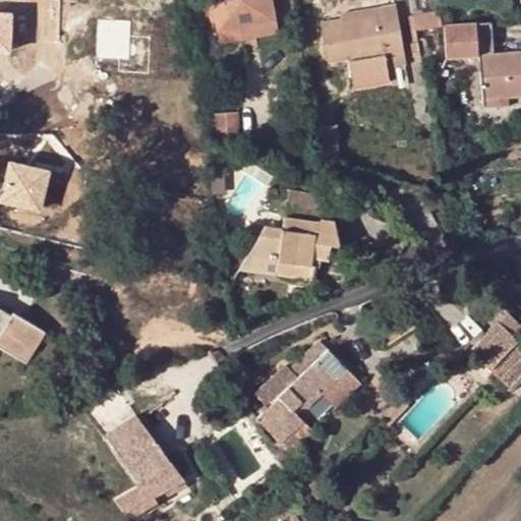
[(276,40),(272,18),(262,20),(257,0),(209,0),(219,51),(276,40)]
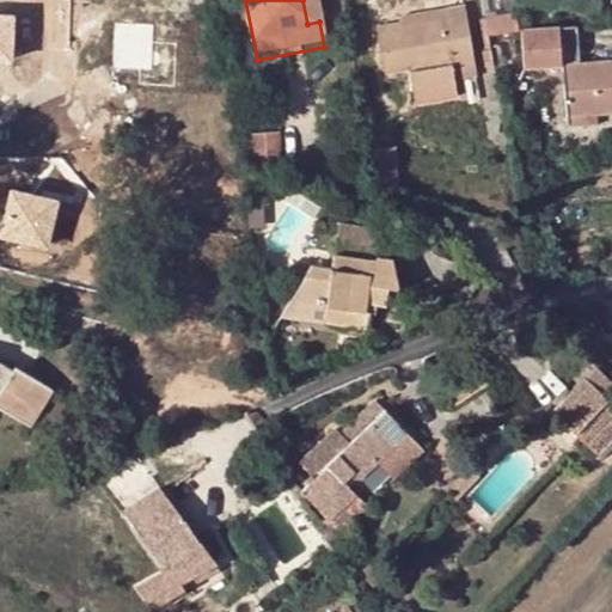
[(314,0),(303,0),(307,24),(319,22),(314,0)]
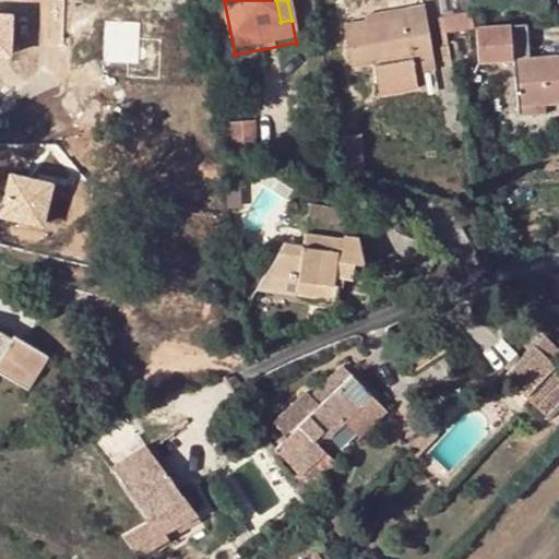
[(367,11),(367,20),(368,30),(379,28),(379,22),(408,19),(406,8),(367,11)]
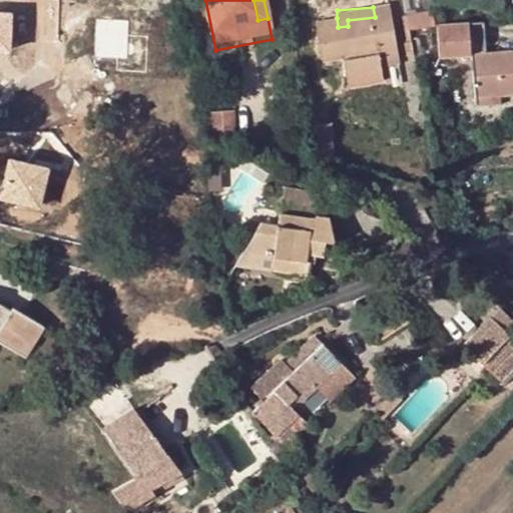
[(378,56),(375,17),(348,20),(348,26),(338,27),(337,18),(317,21),(320,58),(341,57),(341,59),(378,56)]
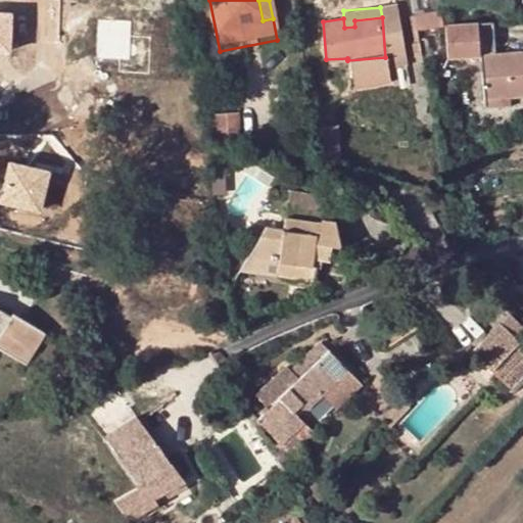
[(482,55),(485,98),(512,96),(522,95),(522,51),(495,54),(494,22),(447,27),(449,57),(482,55)]
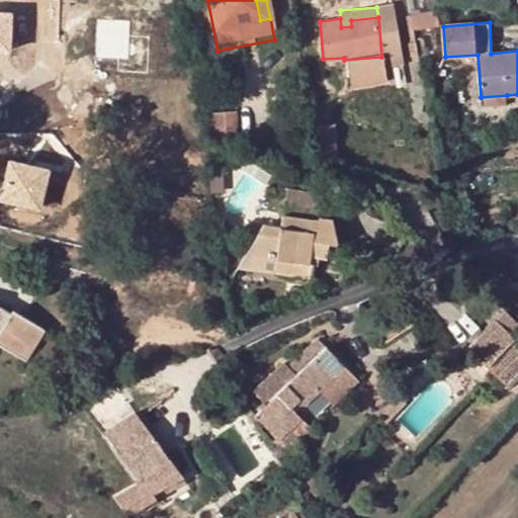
[(276,51),(274,39),(218,51),(220,62),(276,51)]
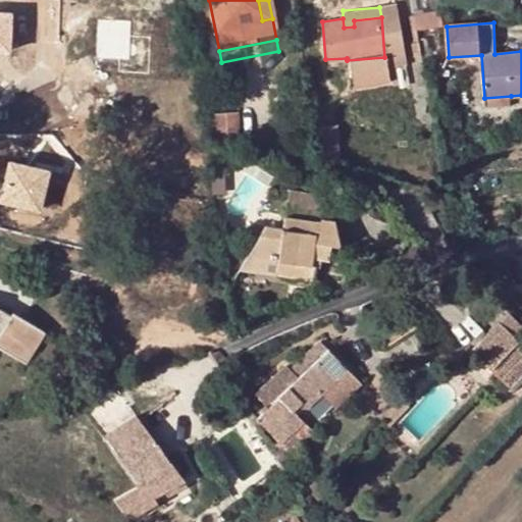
[(512,105),(511,96),(484,98),(485,107),(512,105)]
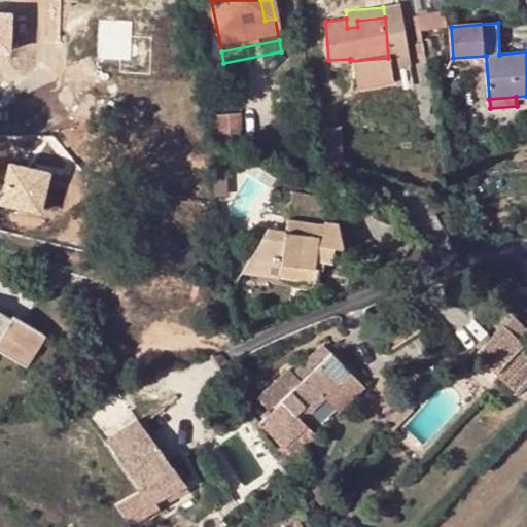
[(242,134),(214,135),(215,164),(243,168),(242,134)]
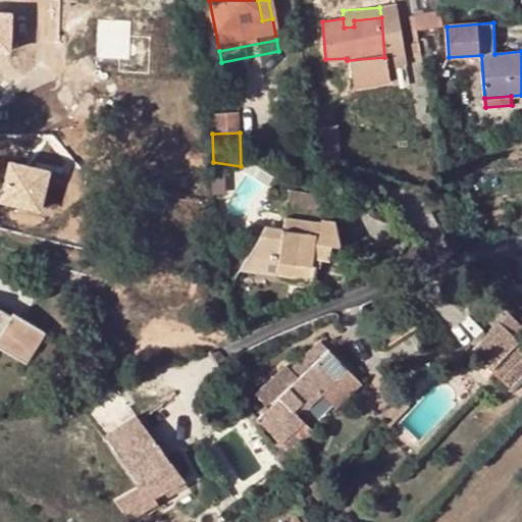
[(333,133),(312,137),(317,166),(340,172),(333,133)]
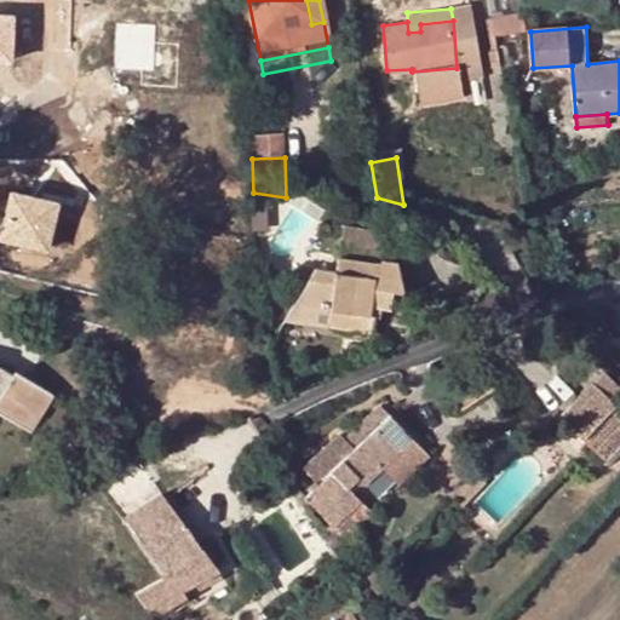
[(262,236),(271,205),(212,187),(202,219),(262,236)]
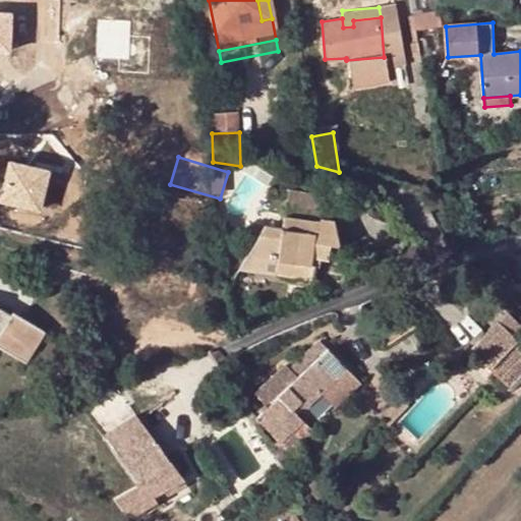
[(248,256),(272,261),(280,262),(279,273),(314,279),(316,269),(313,268),(314,257),(329,259),(331,244),(342,246),(334,222),(284,216),(283,228),(266,225),(248,256)]
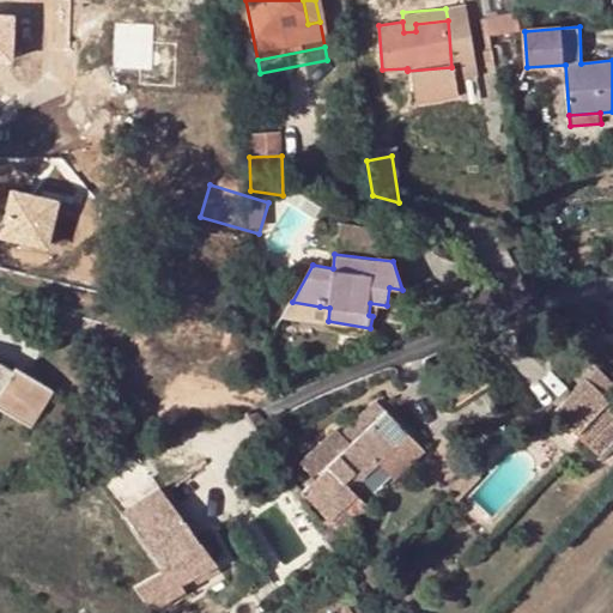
[(320,307),(292,302),(285,313),(317,319),(320,307)]
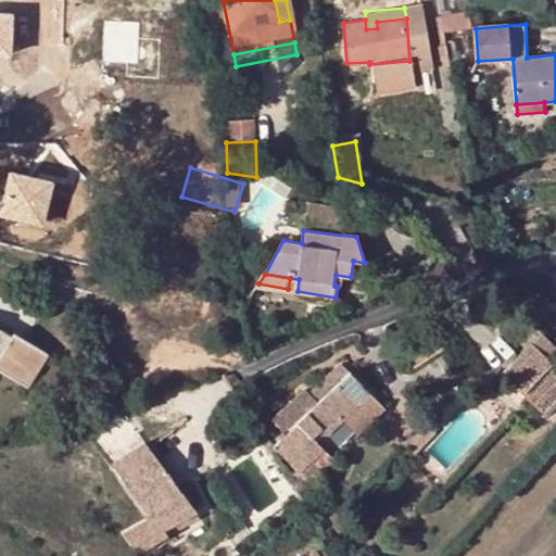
[(0,370),(27,388),(49,353),(15,333),(13,337),(0,327),(0,370)]
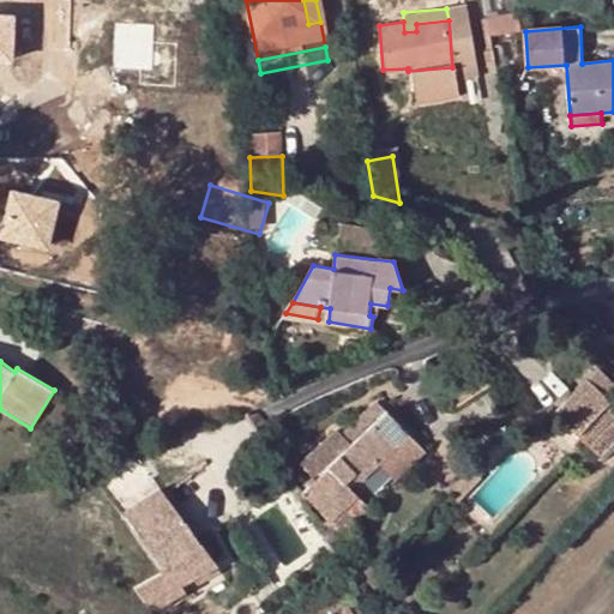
[(589,379),(612,402),(613,398),(613,383),(600,369),(589,379)]
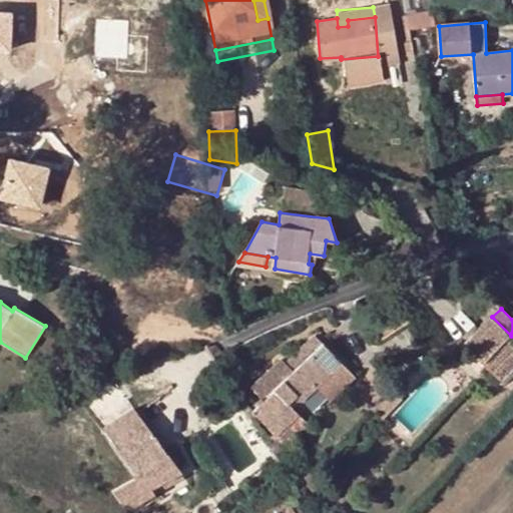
[(484,364),(511,336),(492,317),(464,346),(484,364)]
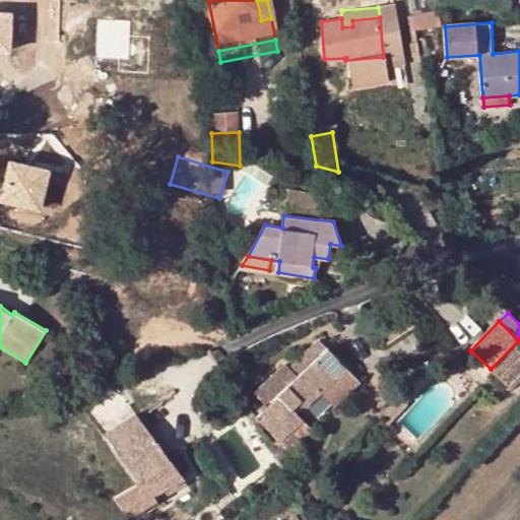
[(519,373),(519,341),(518,340),(491,369),(509,385),(519,373)]
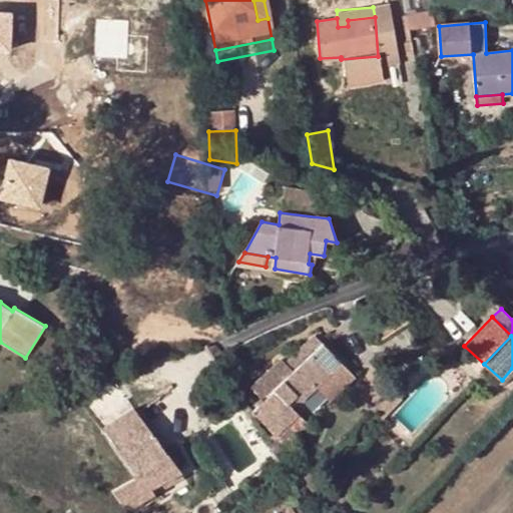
[(294,374),(323,345),(315,337),(286,365),(294,374)]
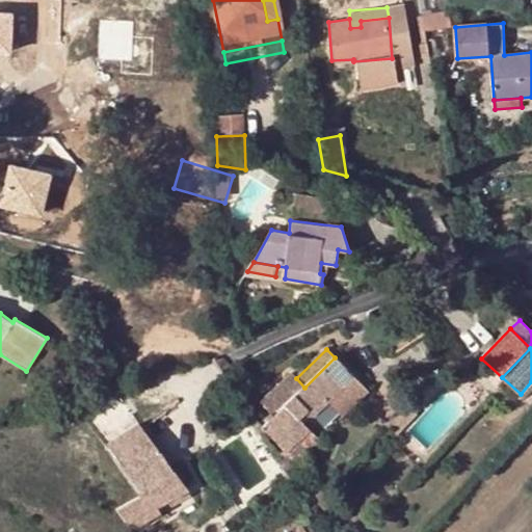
[(354,377),(335,357),(304,388),(296,378),(292,373),(261,403),(273,417),(263,426),(285,450),(307,430),(298,422),(310,413),(313,417),(328,402),(354,377)]
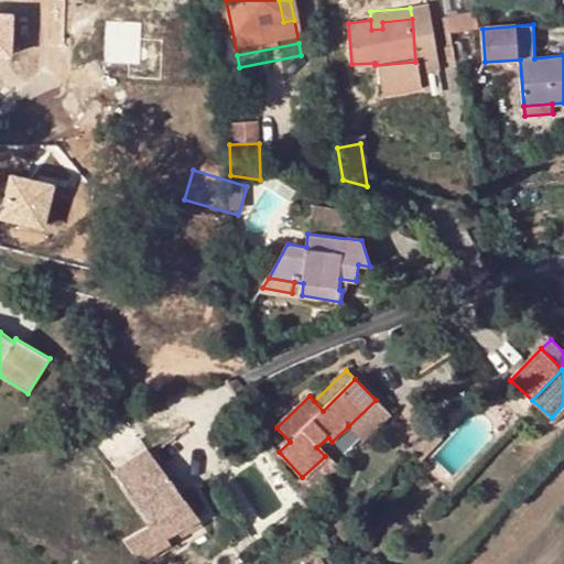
[(376,400),(348,426),(362,443),(391,416),(376,400)]
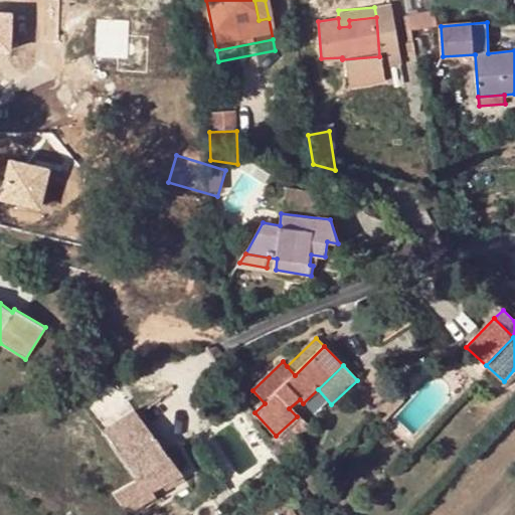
[(104,428),(121,455),(153,435),(136,409),(104,428)]
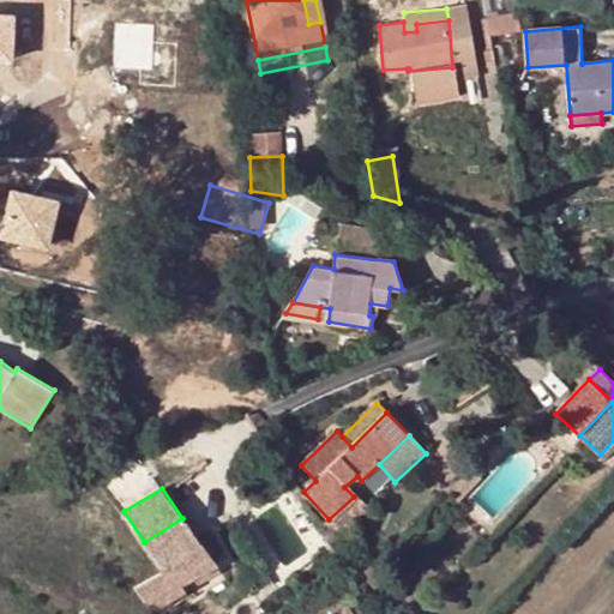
[(354,497),(329,519),(339,531),(363,509),(354,497)]
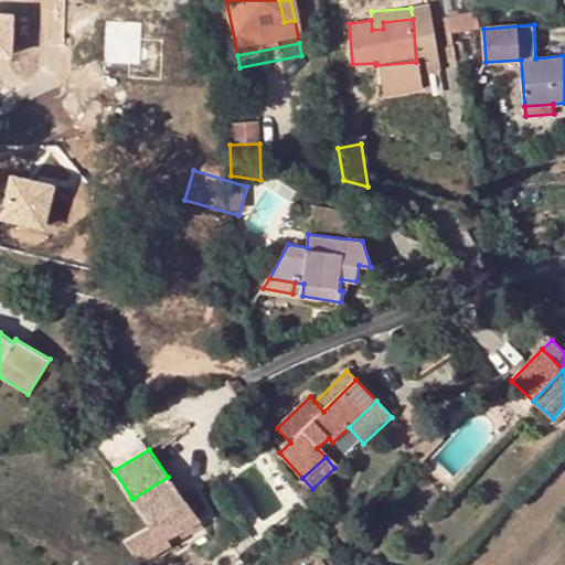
[(199,519),(187,502),(184,503),(177,493),(179,491),(168,477),(132,499),(148,524),(125,540),(142,562),(169,542),(167,539),(199,519)]
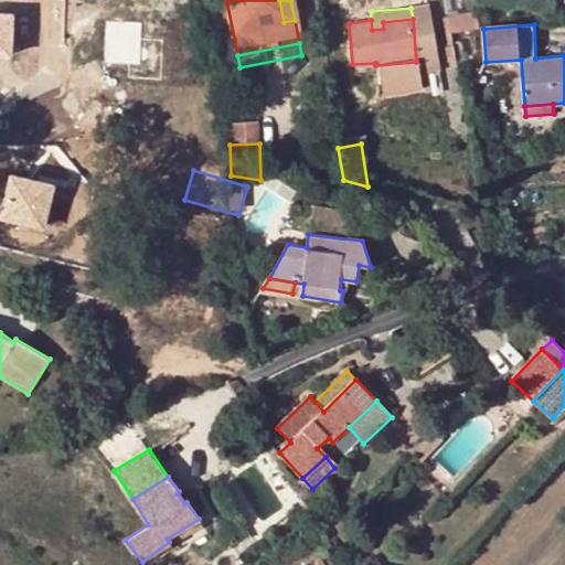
[(235,564),(226,554),(216,564),(235,564)]
